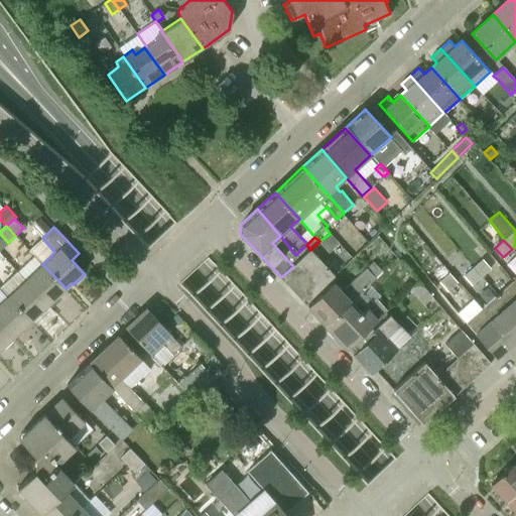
[(293,266),(292,267),(281,277),(305,303),(335,275),(310,250),(293,266)]
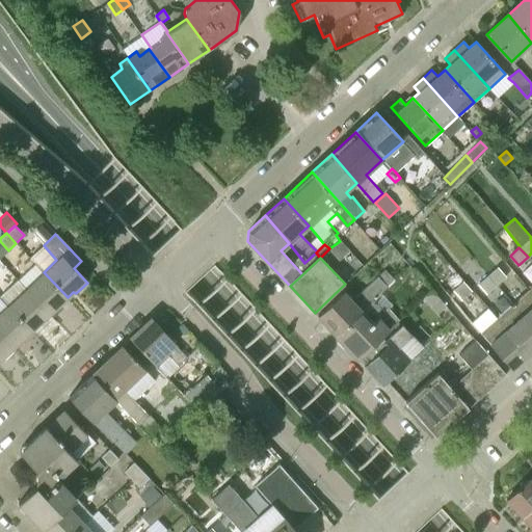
[(486,275),(496,285),(505,276),(497,266),(486,275)]
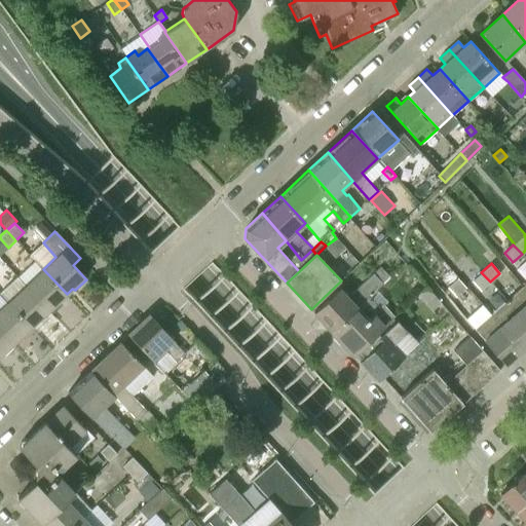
[(313,312),(332,331),(370,297),(369,297),(389,277),(380,267),(351,294),(352,297),(351,298),(340,287),(313,312)]
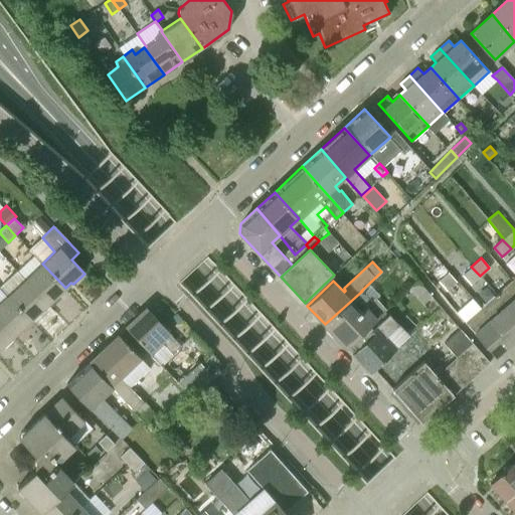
[(25,280),(48,304),(65,288),(42,264),(25,280)]
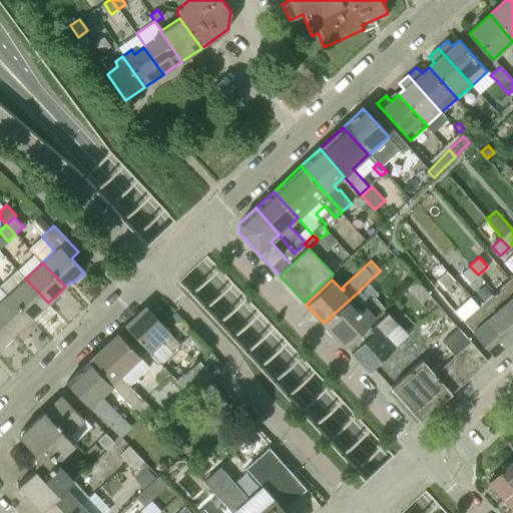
[(478,275),(469,266),(460,274),(468,284),(478,275)]
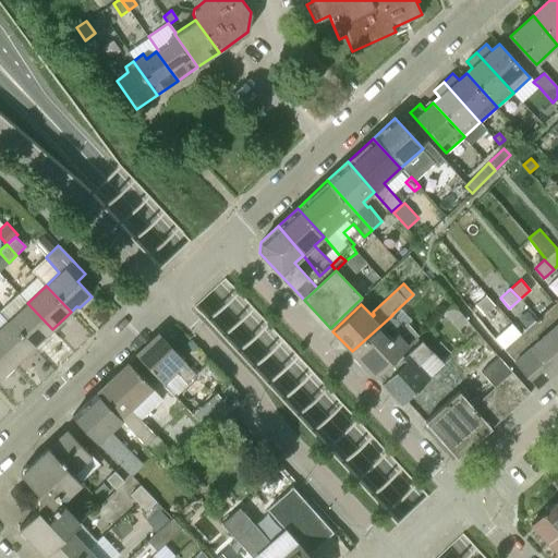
[(494,304),(485,295),(475,304),(484,315),(495,305),(494,304)]
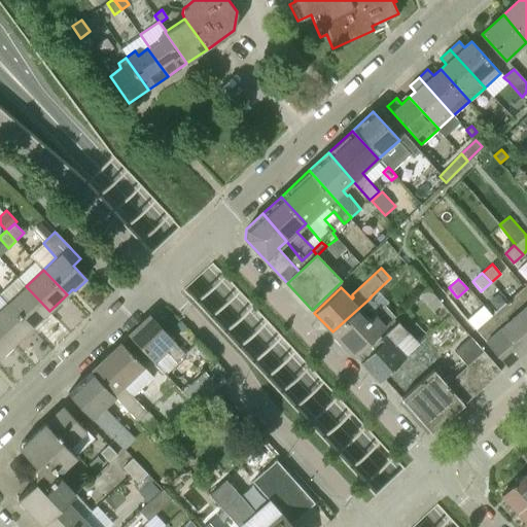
[(416,293),(423,287),(417,280),(410,285),(416,293)]
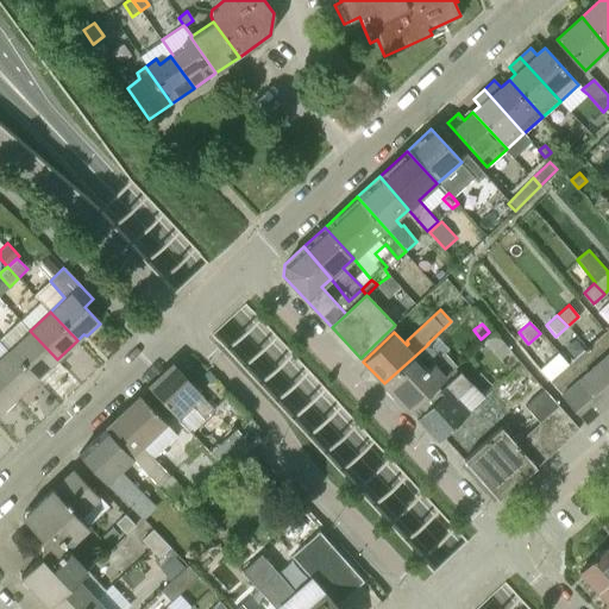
[(20,339),(8,350),(36,378),(57,359),(30,331),(20,339)]
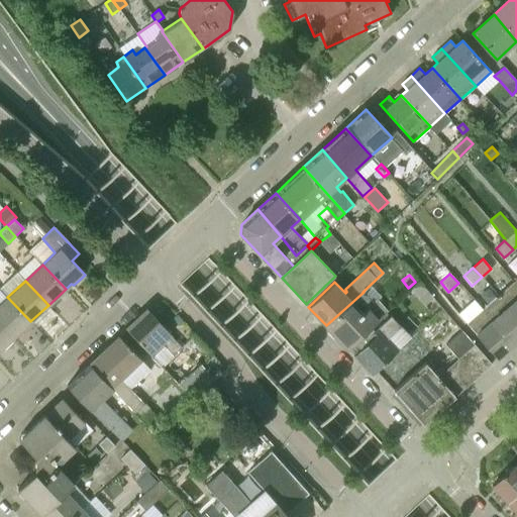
[(411,290),(418,298),(426,290),(419,282),(411,290)]
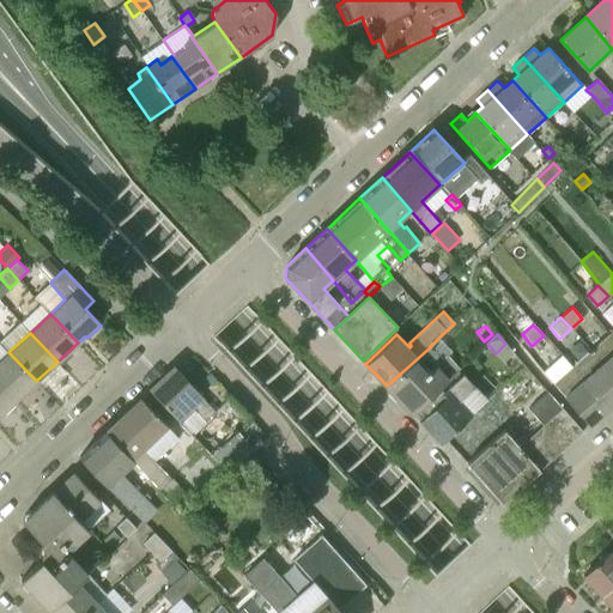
[(589,351),(612,377),(612,339),(608,334),(589,351)]
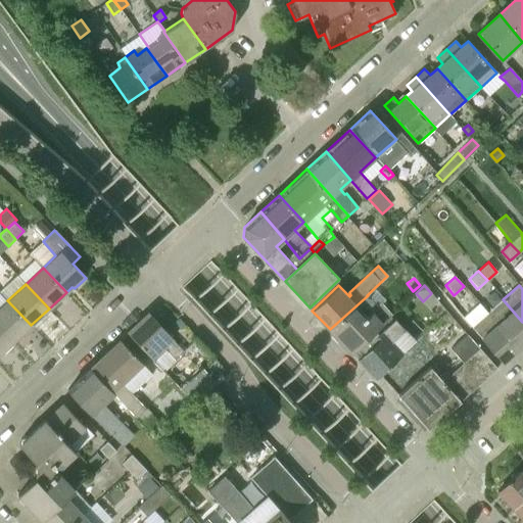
[(0,327),(13,341),(31,325),(7,300),(0,291),(0,327)]
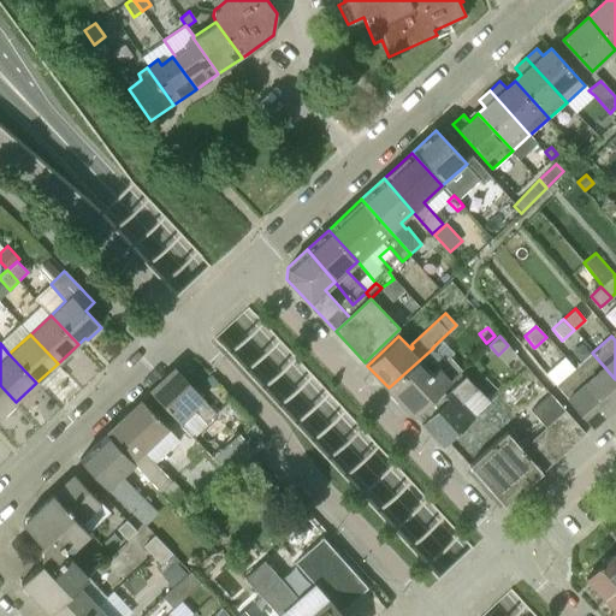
[(407,409),(415,401),(421,407),(460,373),(462,371),(450,357),(445,362),(433,348),(389,388),(407,409)]
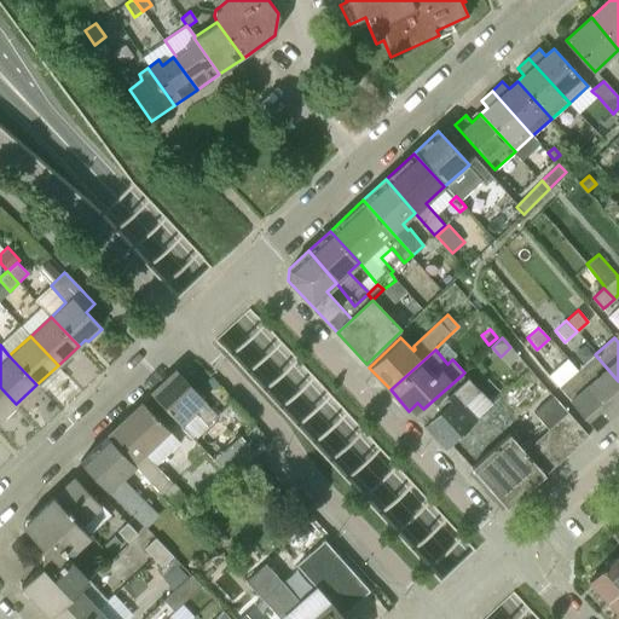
[(577,371),(614,414),(618,409),(618,381),(595,354),(577,371)]
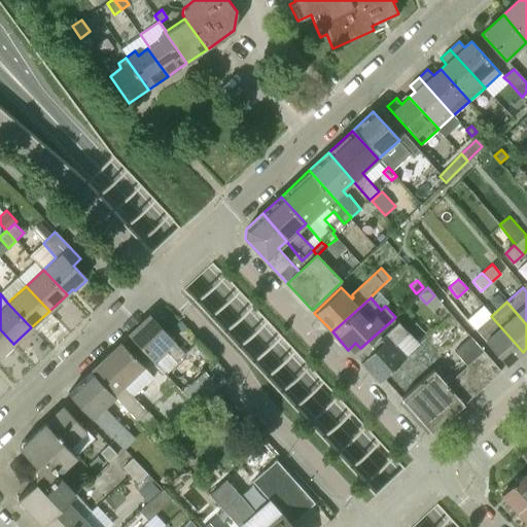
[(167,353),(176,362),(185,354),(149,316),(129,336),(155,363),(167,353)]
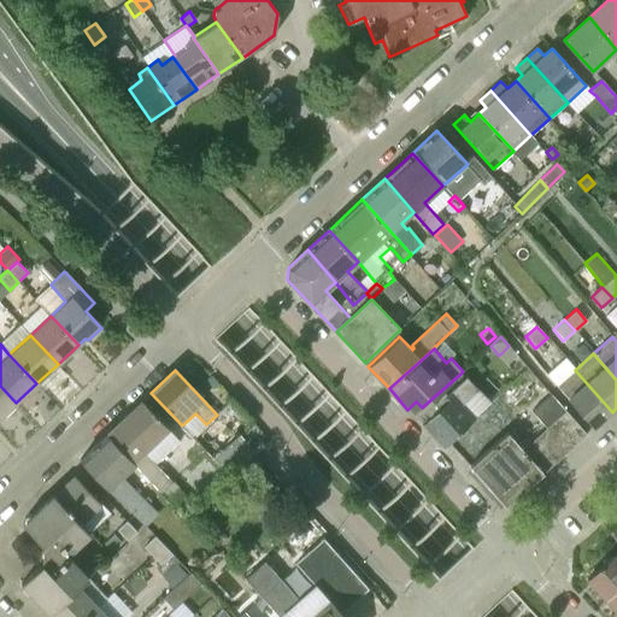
[(569,397),(568,399),(593,428),(612,412),(575,370),(558,385),(569,397)]
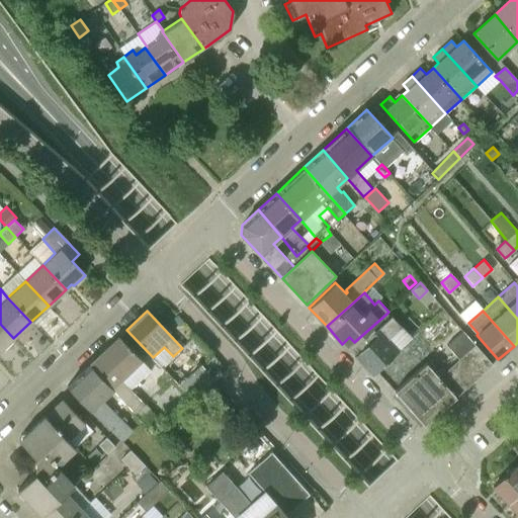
[(411,339),(386,314),(354,342),(360,349),(354,355),(371,375),(375,371),(391,358),(411,339)]
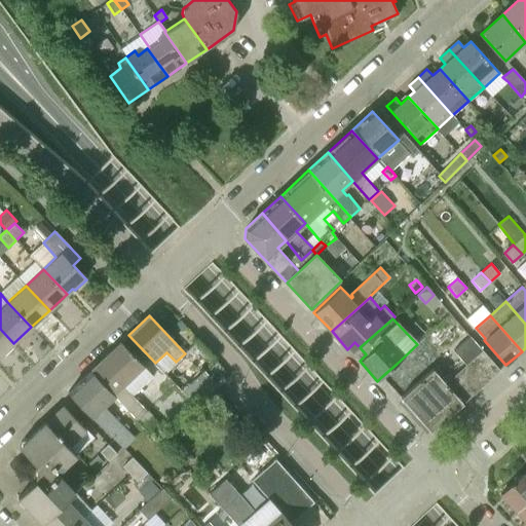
[(0,355),(13,343),(0,329),(0,355)]
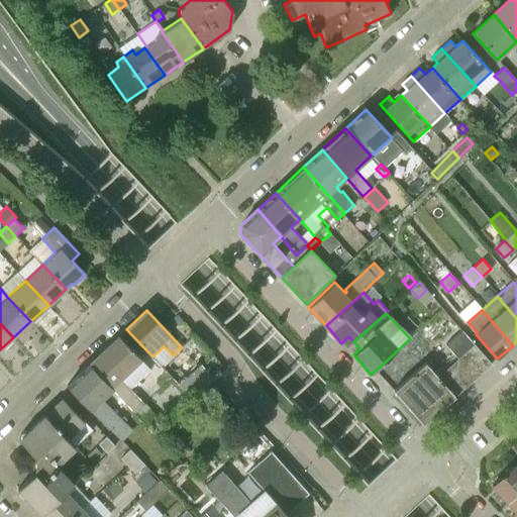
[(457,358),(466,351),(474,344),(461,330),(445,344),(457,358)]
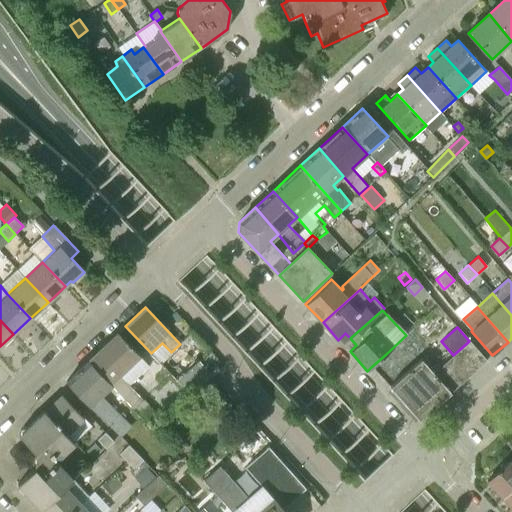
[(120,376),(140,356),(118,333),(88,361),(112,386),(134,409),(135,409),(152,427),(161,418),(120,376)]
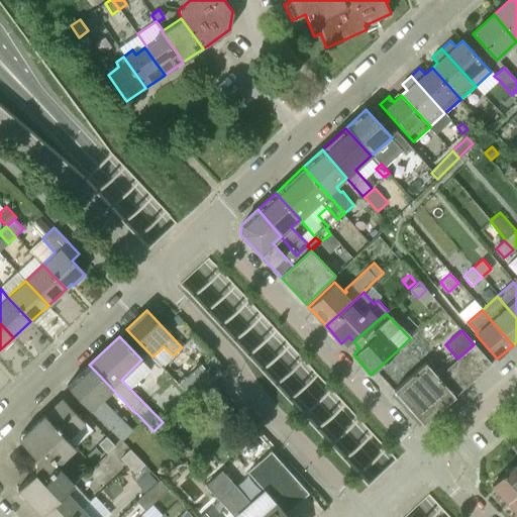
[(466,351),(484,372),(492,365),(474,344),(466,351)]
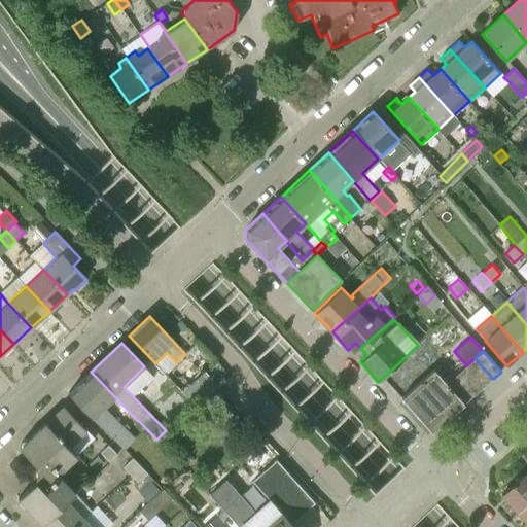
[(466,365),(485,386),(493,379),(475,358),(466,365)]
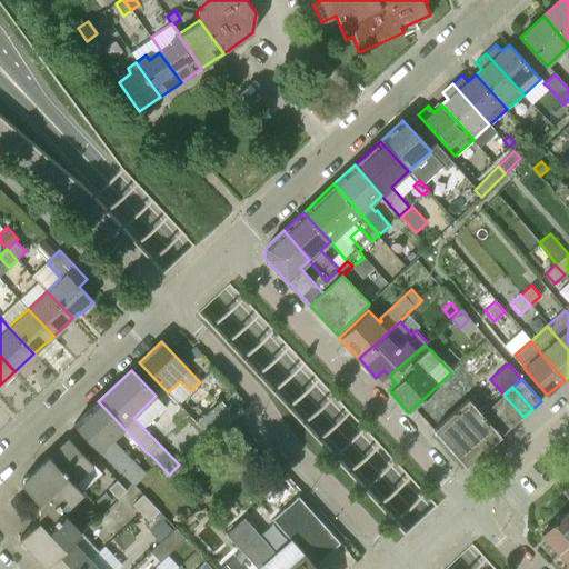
[(483,406),(473,393),(433,430),(466,467),(506,431),(487,409),(492,405),(489,401),(483,406)]
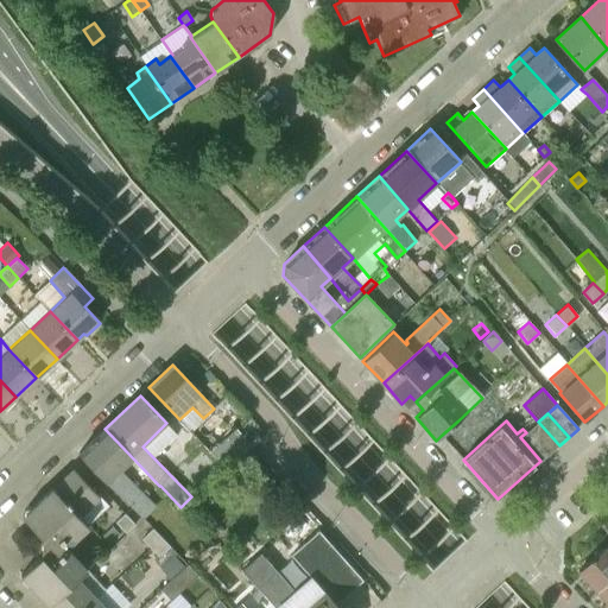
[(530,430),(550,453),(559,445),(538,422),(530,430)]
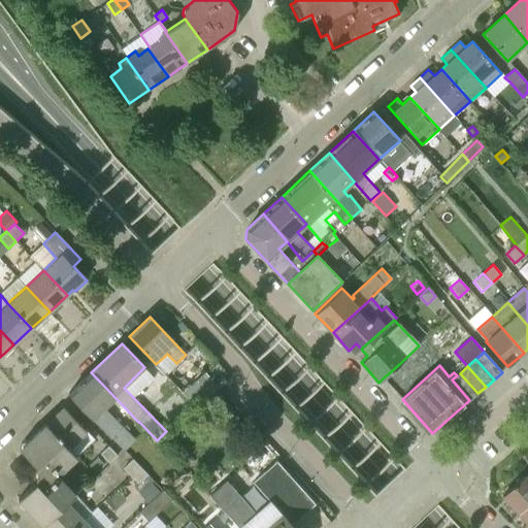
[(125,452),(136,439),(104,408),(116,398),(91,372),(68,394),(85,411),(125,452)]
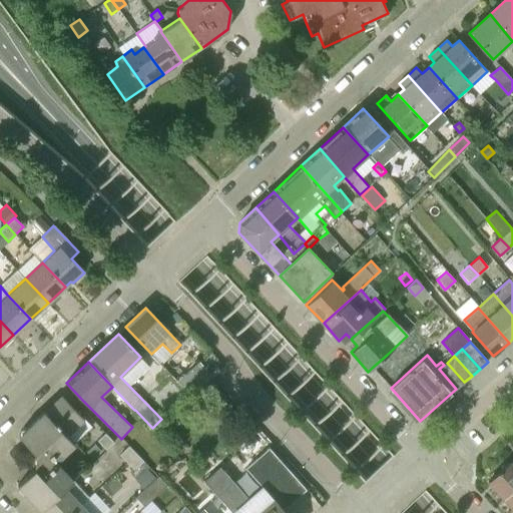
[(439,369),(456,389),(464,382),(447,363),(444,365),(439,369)]
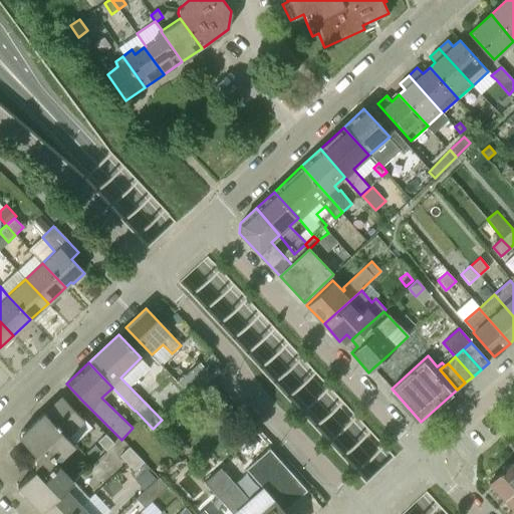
[(210,376),(203,368),(183,390),(190,398),(210,376)]
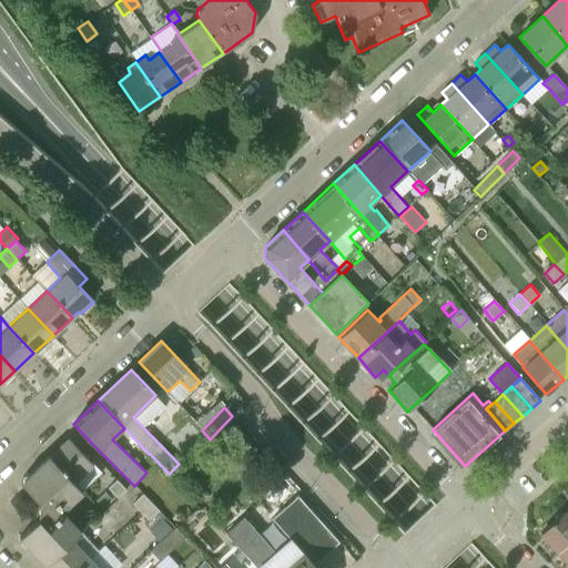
[(50,455),(75,483),(93,465),(67,436),(54,447),(54,450),(50,455)]
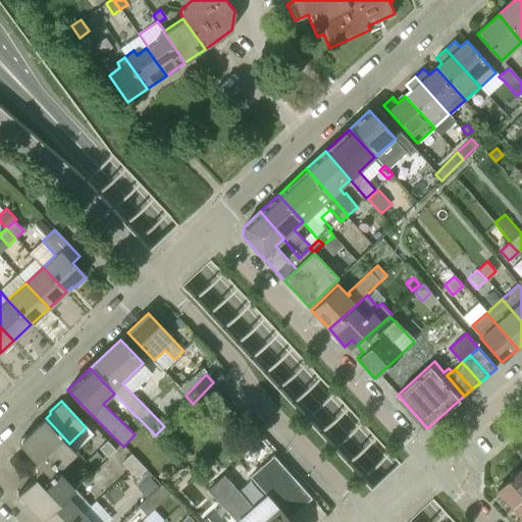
[(76,452),(69,444),(46,418),(19,444),(36,461),(33,464),(33,474),(35,477),(17,493),(42,520),(67,497),(75,488),(59,471),(59,468),(76,452)]
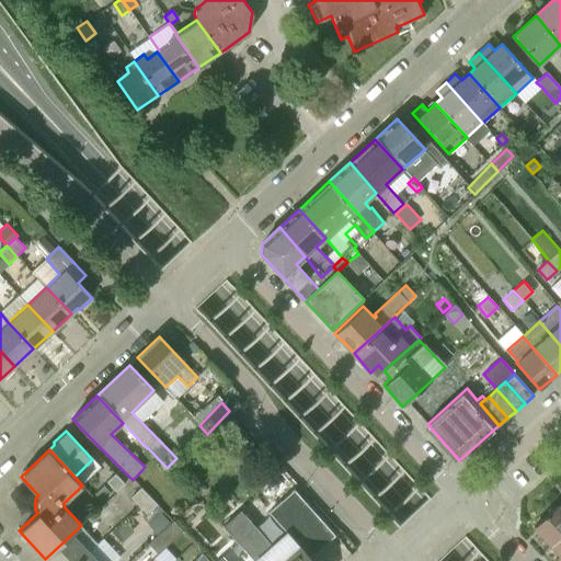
[(125,483),(115,473),(106,482),(116,492),(125,483)]
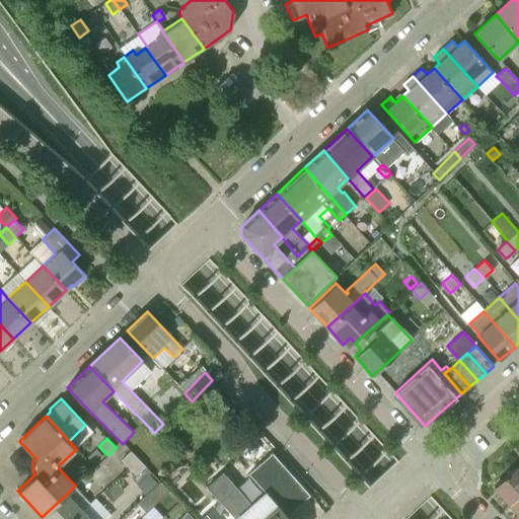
[(94,465),(103,457),(95,449),(87,457),(94,465)]
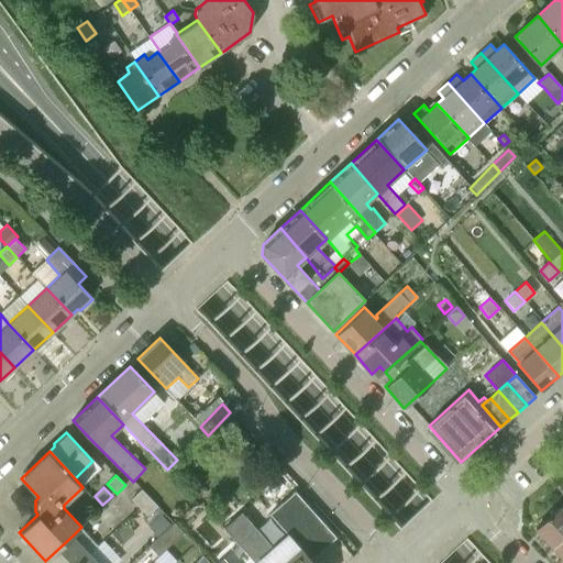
[(140,508),(150,498),(142,489),(132,499),(140,508)]
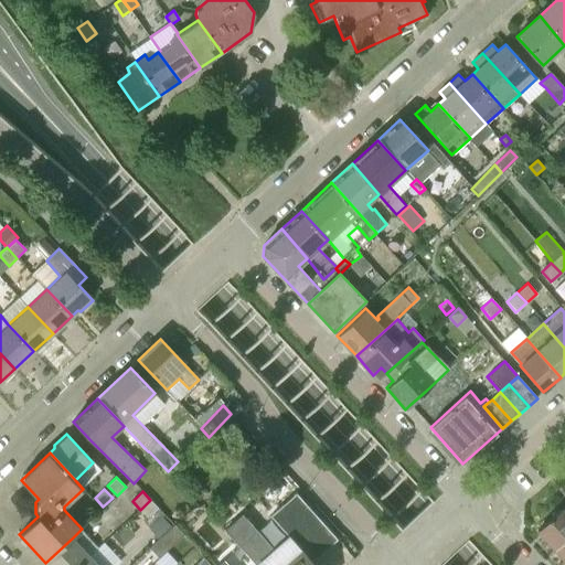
[(150,500),(140,510),(148,518),(149,519),(159,509),(150,500)]
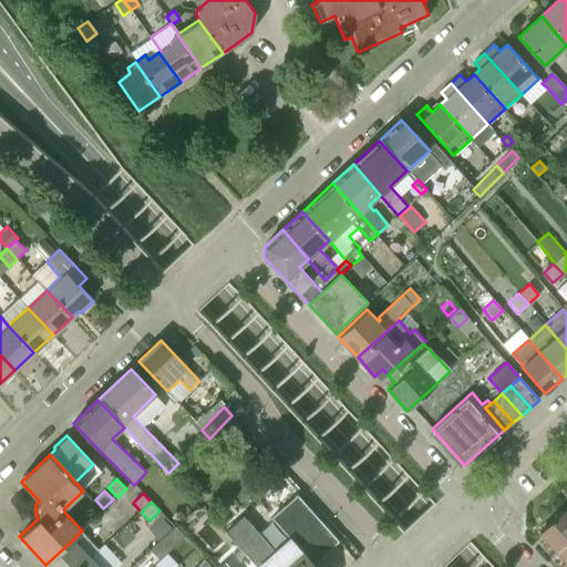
[(150,521),(148,519),(144,524),(150,531),(160,542),(172,529),(163,518),(165,516),(160,511),(150,521)]
